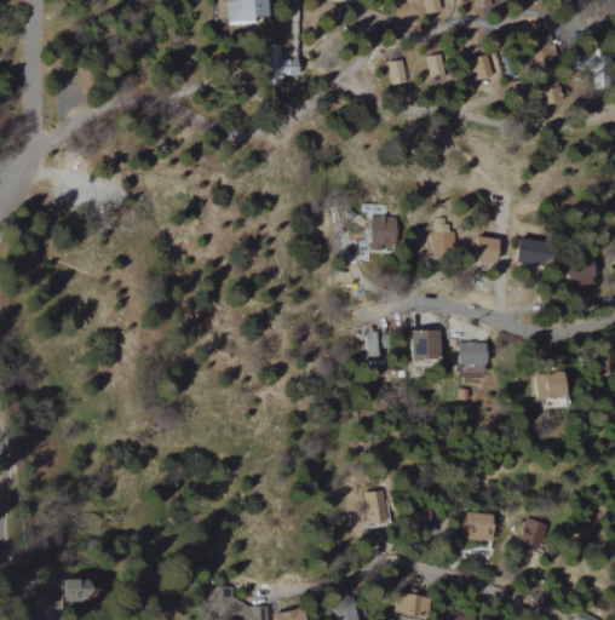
[(223,0),(224,24),(247,23),(247,17),(265,16),(263,0),(223,0)]
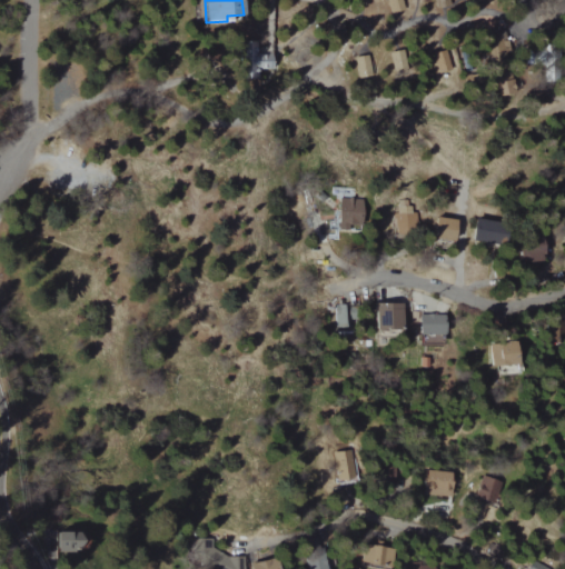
[(388,0),(392,13),(406,10),(403,0),(388,0)]
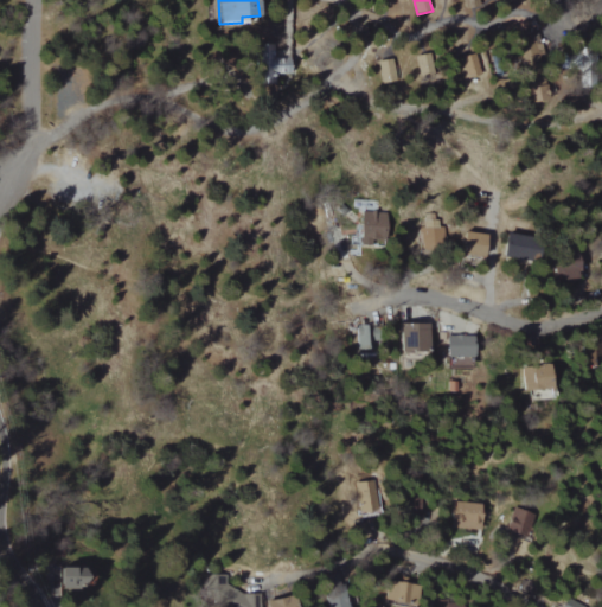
[(290,57),(275,57),(275,44),(258,43),(258,83),(275,84),(275,74),(289,74),(290,57)]
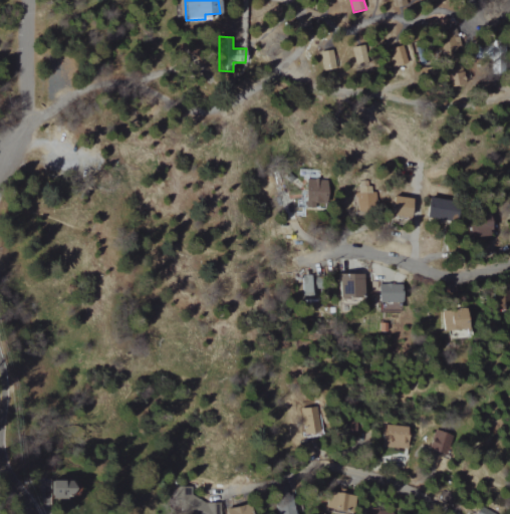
[(355,65),(367,63),(365,45),(353,46),(355,65)]
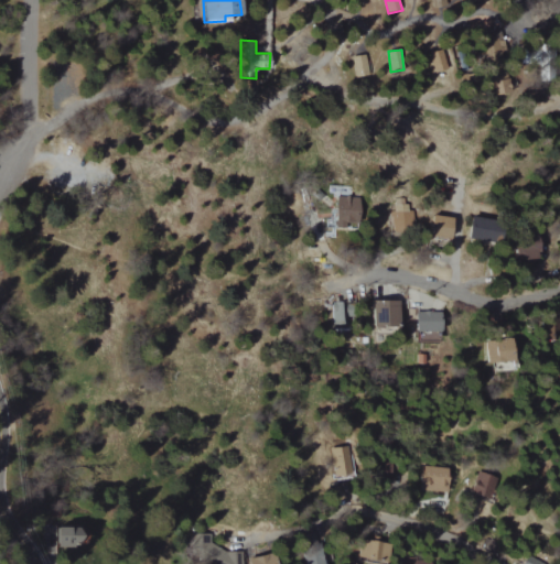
[(435,73),(448,69),(443,50),(430,52),(435,73)]
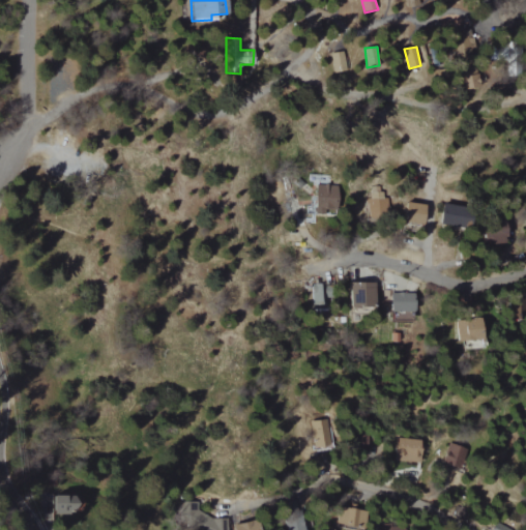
[(347,70),(345,51),(332,53),(334,72),(347,70)]
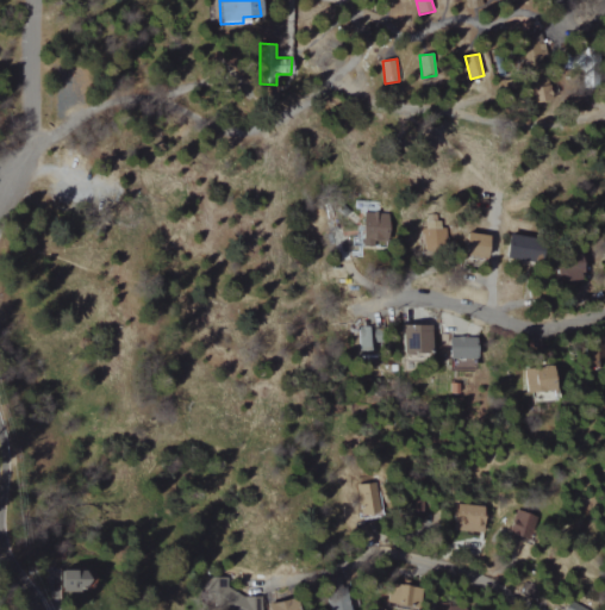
[(544,79),(529,82),(532,103),(549,100),(544,79)]
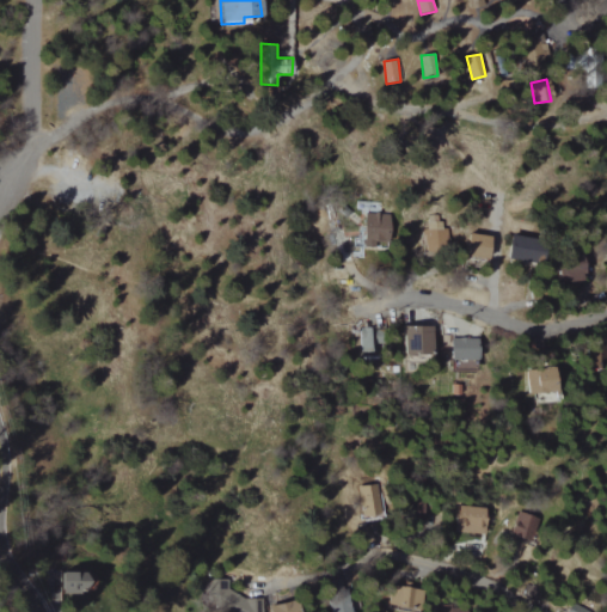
[(391,213),(363,213),(362,237),(369,237),(369,244),(391,244),(391,213)]
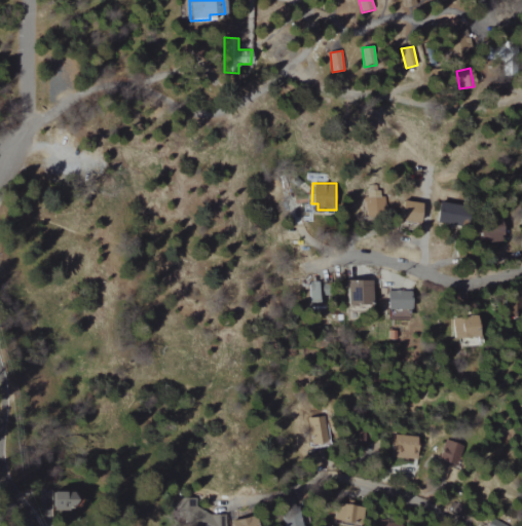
[(388,196),(381,197),(381,186),(368,186),(369,214),(388,214),(388,196)]
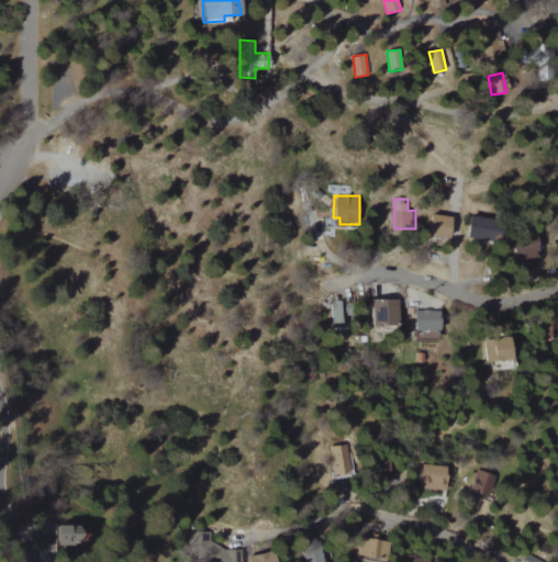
[(425,236),(449,240),(454,218),(430,213),(425,236)]
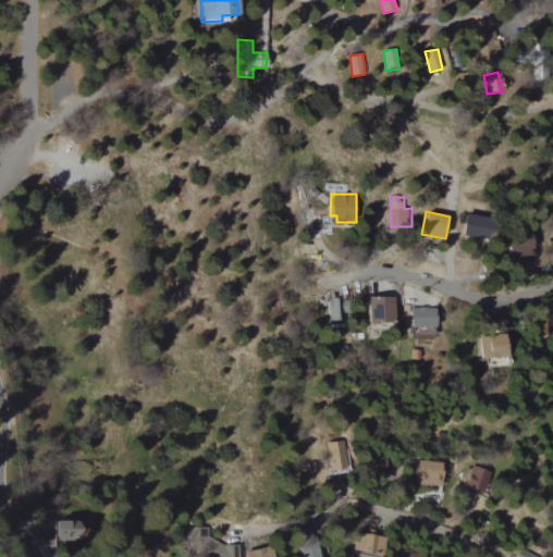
[(492,239),(493,218),(463,215),(461,236),(492,239)]
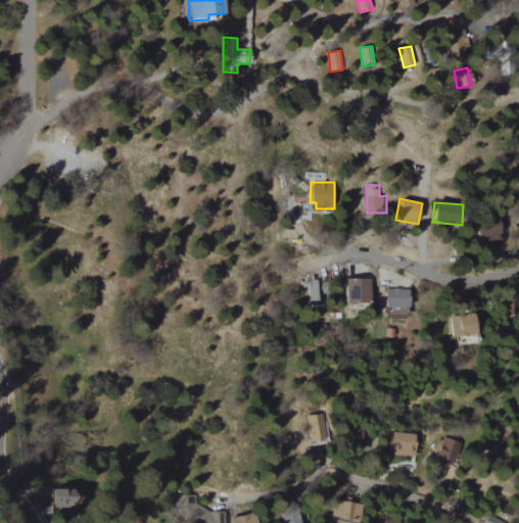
[(342,304),(372,303),(371,278),(342,279),(342,304)]
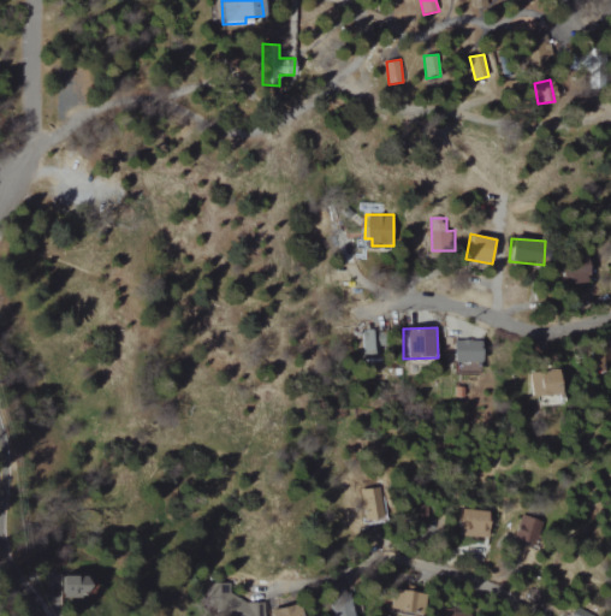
[(480,373),(481,341),(454,339),(452,372),(480,373)]
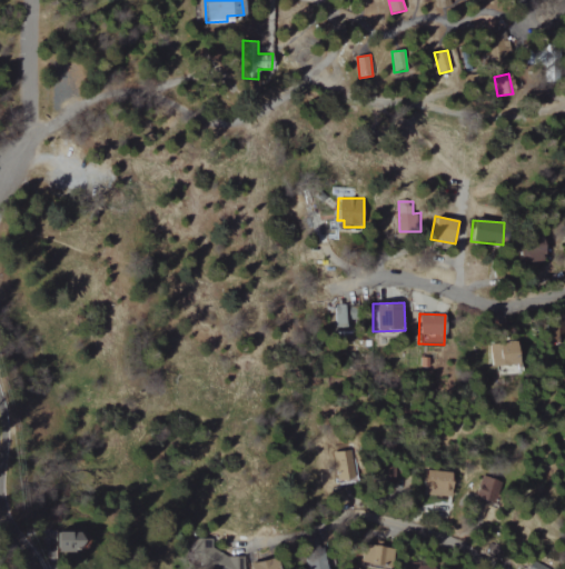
[(521,365),(519,342),(485,345),(486,366),(521,365)]
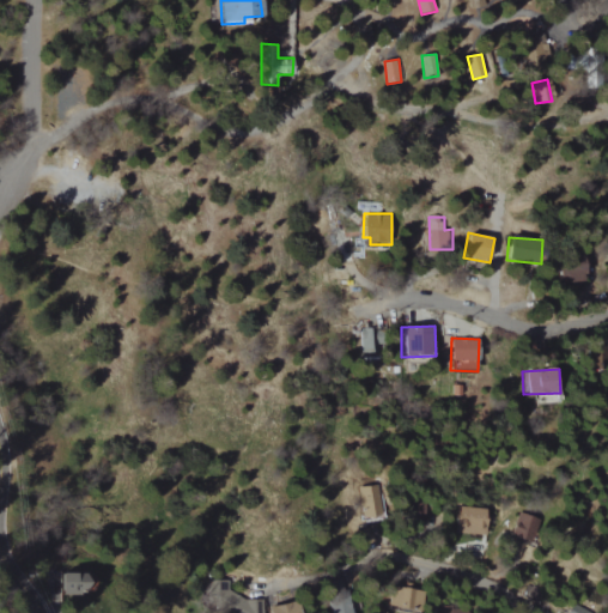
[(561,404),(560,393),(536,395),(536,405),(561,404)]
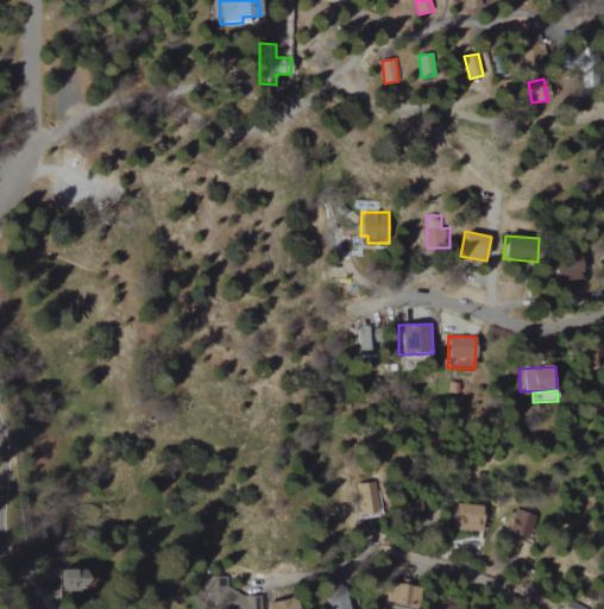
[(385,515),(387,483),(362,483),(362,514),(385,515)]
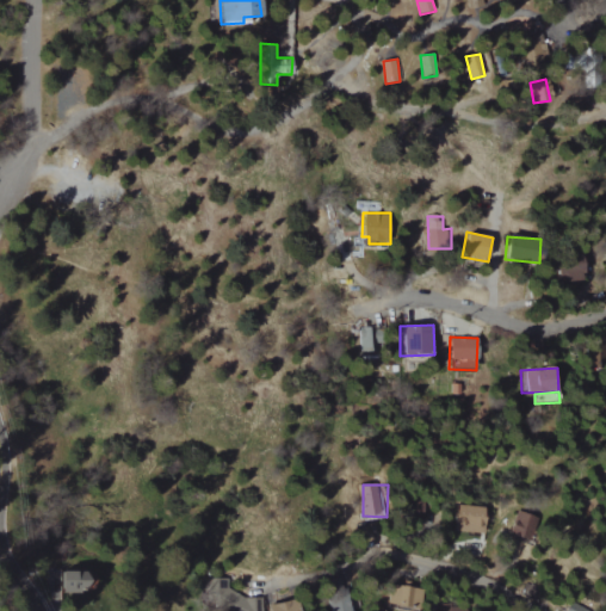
[(489,508),(461,505),(457,530),(486,534),(489,508)]
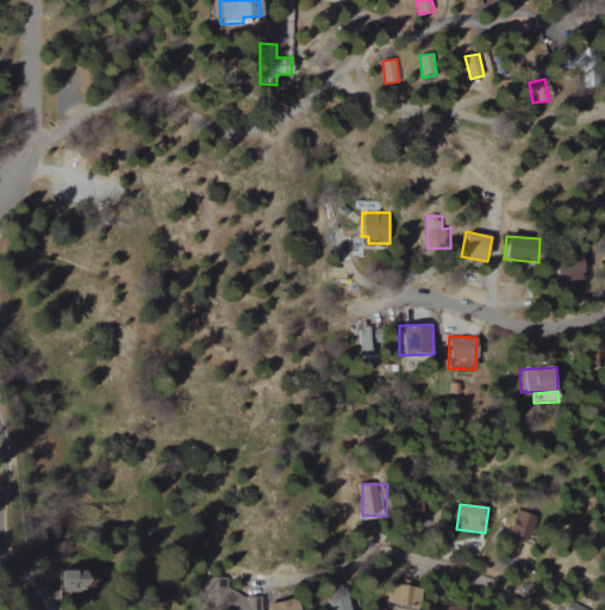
[(500,531),(526,541),(536,515),(509,506),(500,531)]
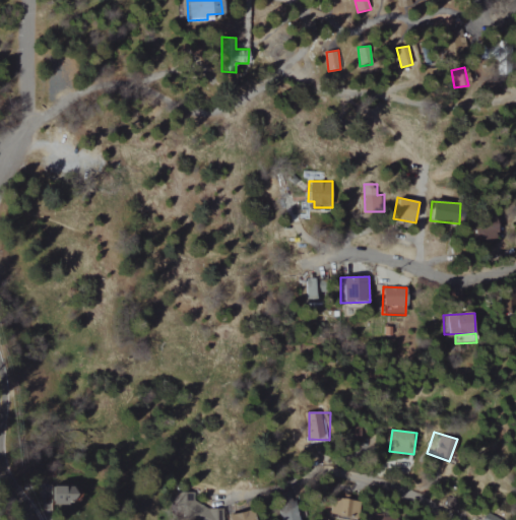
[(355,519),(358,500),(336,498),(334,518),(355,519)]
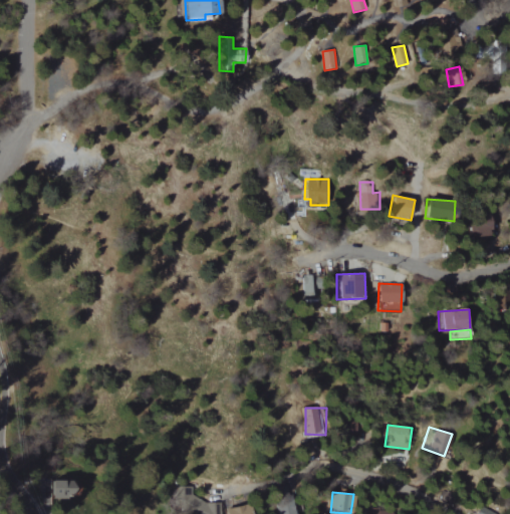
[(277,508),(278,513),(298,513),(294,502),(277,508)]
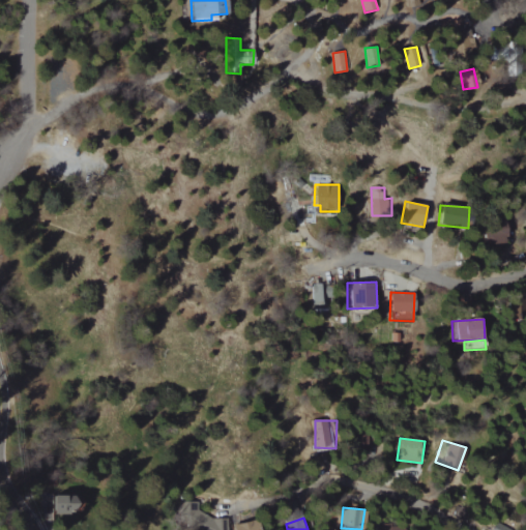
[(214,529),(230,529),(231,519),(214,519),(214,529)]
